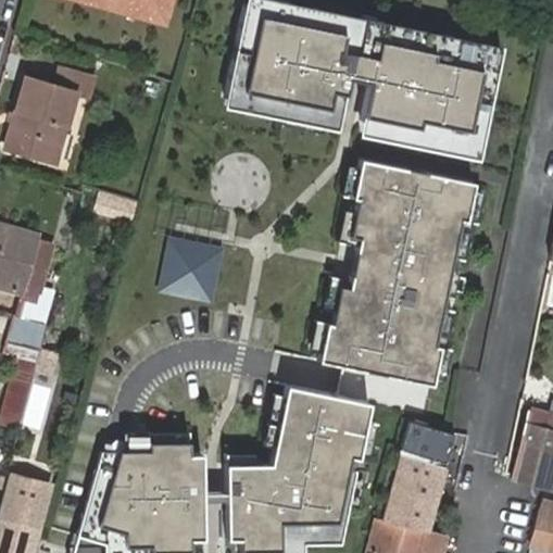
[(89,0),(163,22),(168,0),(89,0)]
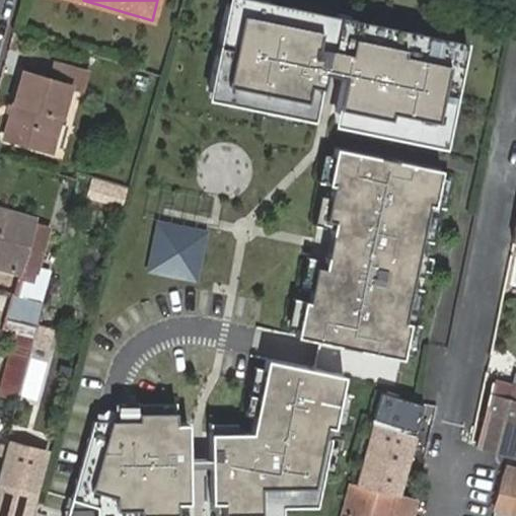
[(468,45),(249,0),(234,0),(214,101),(317,122),(327,72),(338,74),(349,77),(339,125),(447,147),(468,45)]
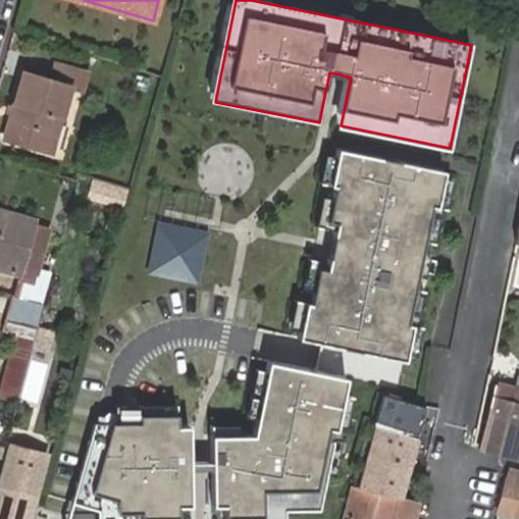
[(56,115),(62,116),(71,85),(84,88),(88,70),(56,61),(52,79),(23,70),(6,138),(47,148),(56,115)]
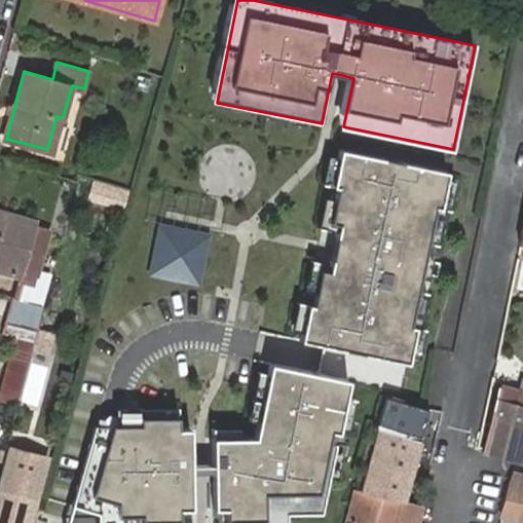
[(53,151),(63,117),(57,116),(47,149),(53,151)]
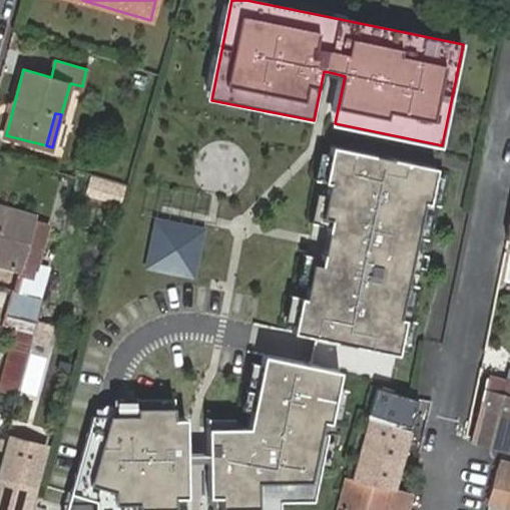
[(441,166),(334,144),(326,183),(332,185),(325,218),(335,220),(329,246),(324,270),(318,269),(311,302),(303,301),(296,338),(399,359),(407,321),(402,320),(416,250),(426,203),(433,205),(441,166)]
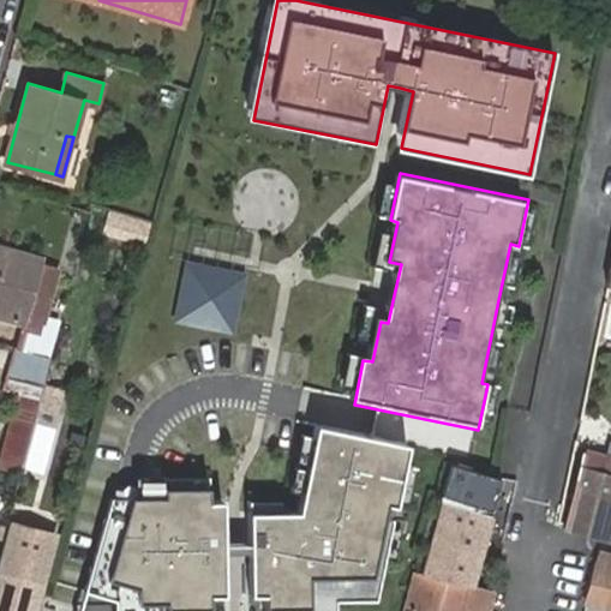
[(0,245),(0,315),(24,322),(42,257),(0,245)]
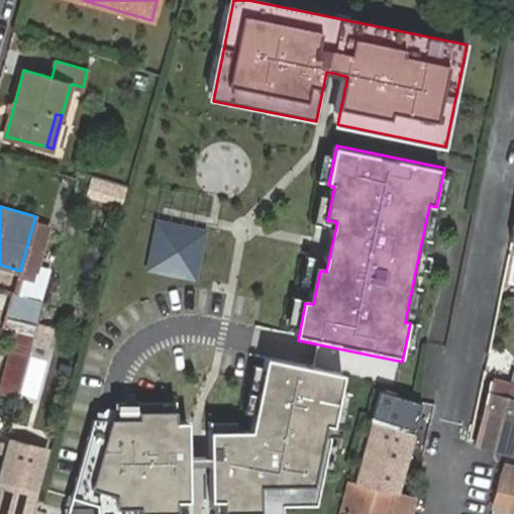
[(198,280),(207,237),(165,227),(156,270),(198,280)]
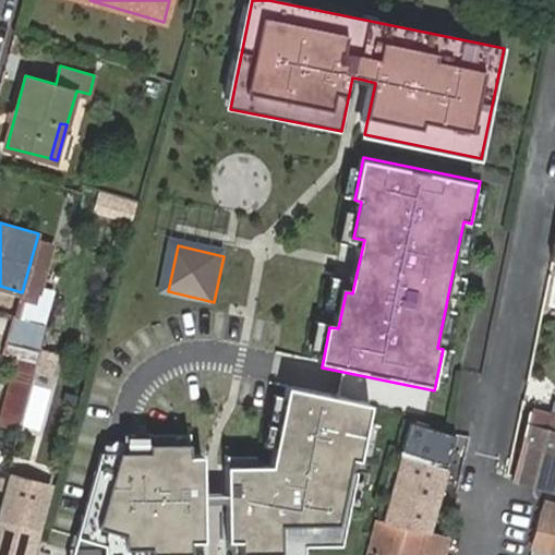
[(19,317),(46,324),(49,308),(23,300),(19,317)]
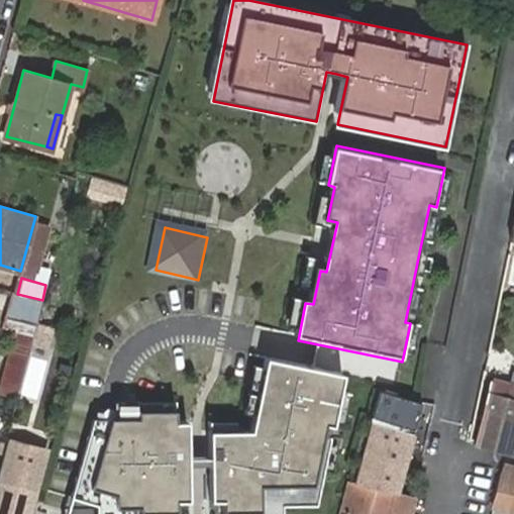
[(33,362),(49,365),(53,344),(36,342),(33,362)]
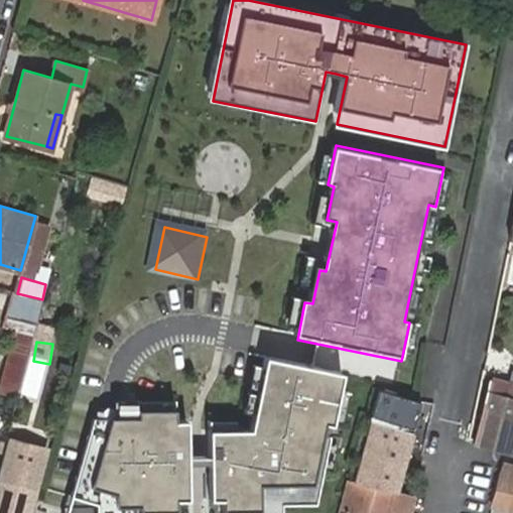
[(255,512),(255,492),(314,491),(339,378),(262,362),(247,435),(208,435),(209,492),(218,492),(218,512),(255,512)]
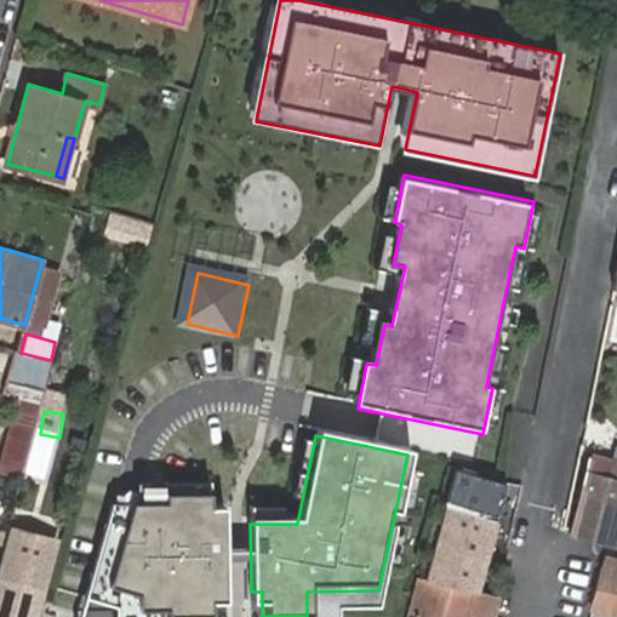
[(613,464),(589,458),(569,535),(616,548),(616,457),(613,464)]
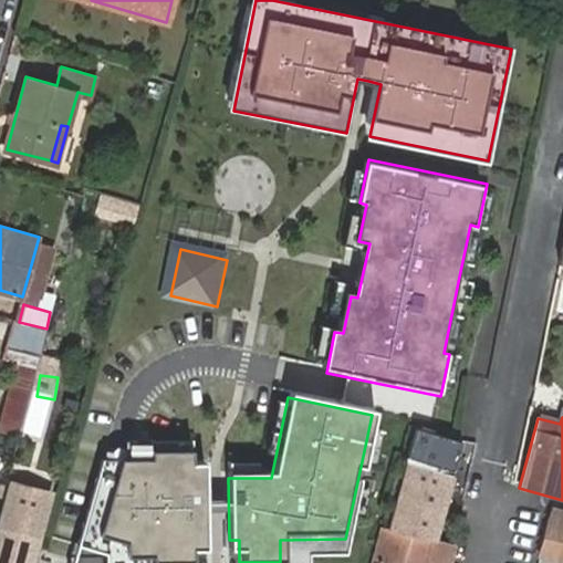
[(464,444),(421,431),(415,455),(413,465),(454,478),(464,444)]
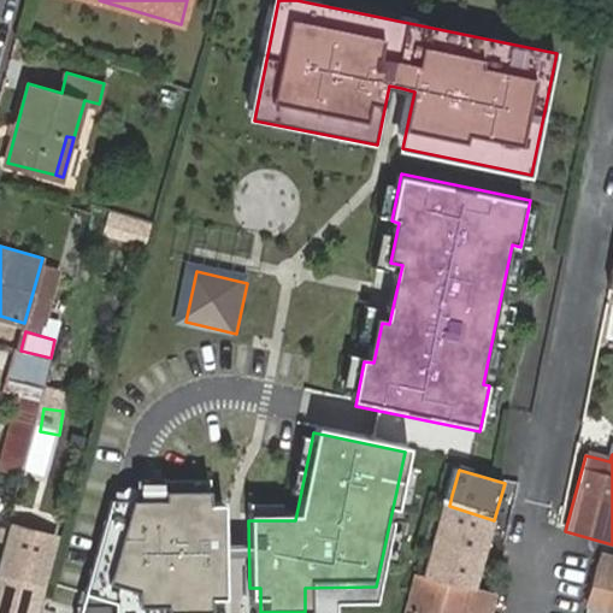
[(102,602),(118,606),(117,612),(212,612),(213,600),(228,600),(227,506),(212,506),(212,491),(166,493),(166,502),(125,504),(115,504),(86,597),(102,602)]
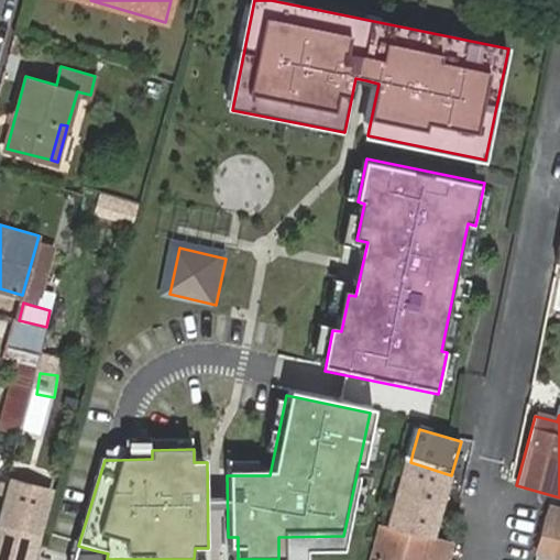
[(432,538),(451,475),(410,462),(397,508),(392,528),(409,533),(432,538)]
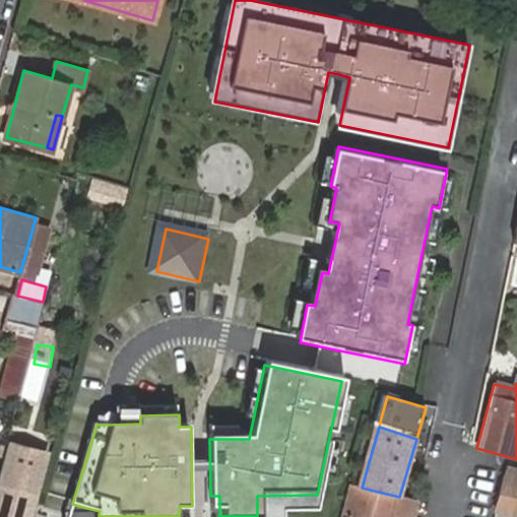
[(10,443),(0,482),(0,516),(35,516),(52,454),(10,443)]
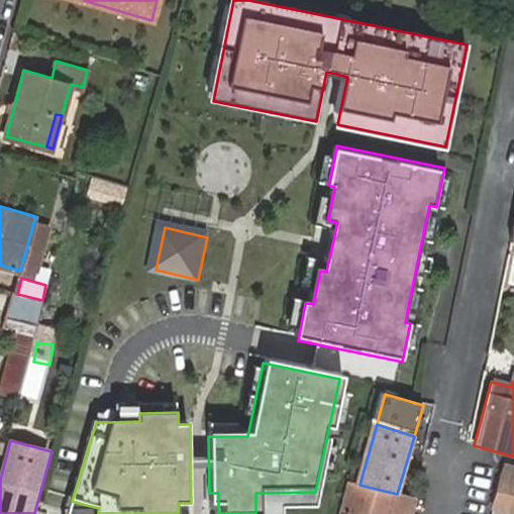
[(513,466),(508,465),(497,510),(509,513),(513,513),(513,466)]
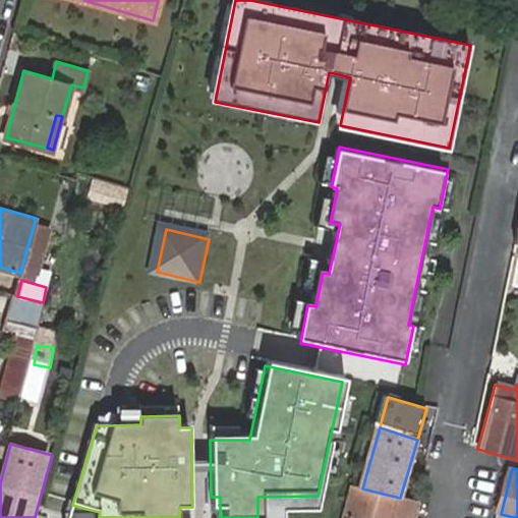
[(355,486),(347,517),(370,517),(379,493),(362,488),(355,486)]
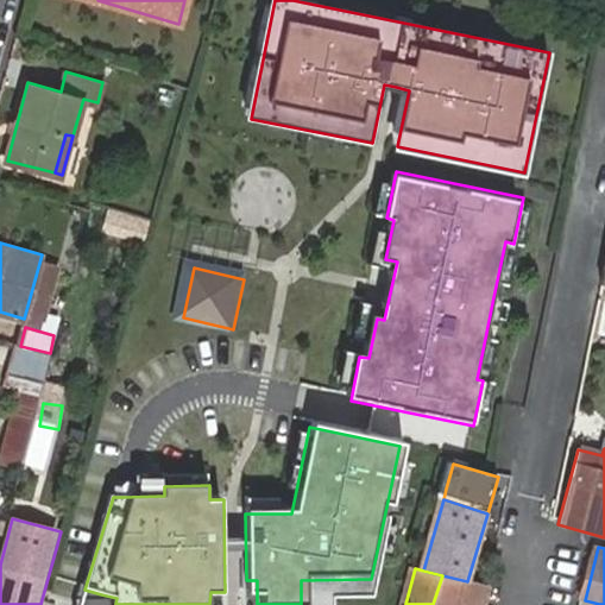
[(467,581),(442,575),(433,604),(485,604),(489,587),(467,581)]
